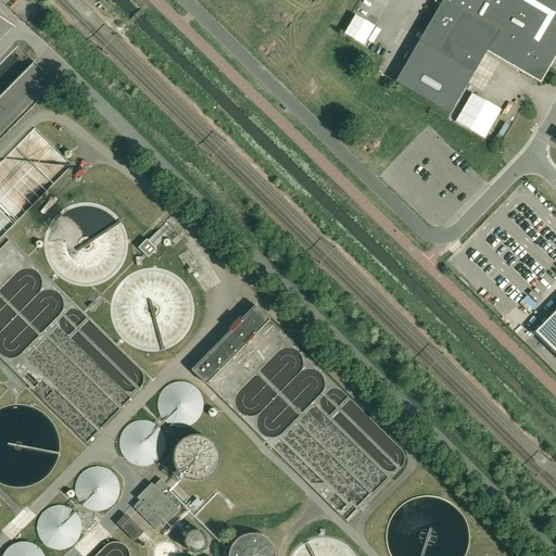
[(450,114),(453,109),(487,51),(541,83),(555,55),(555,0),(436,0),(437,3),(440,5),(395,81),(437,106),(450,114)]
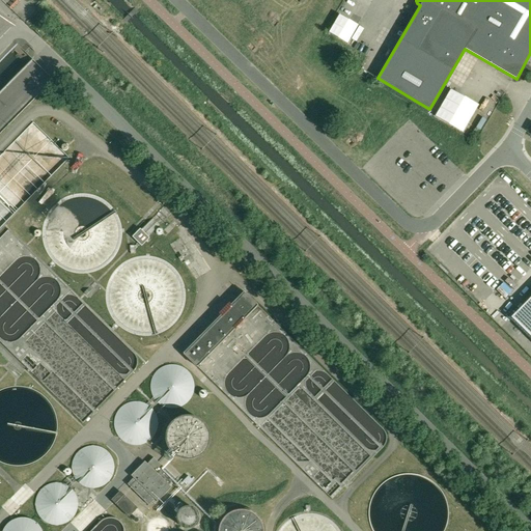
[(149,238),(148,238),(161,225),(154,218),(141,230),(140,229),(133,236),(141,246),(149,238)]
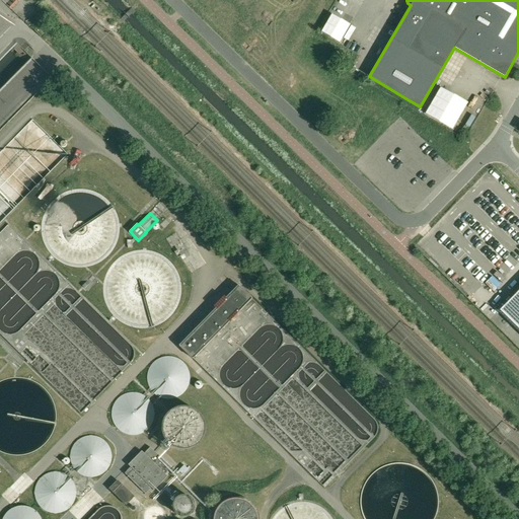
[(238,285),(237,286),(179,346),(193,359),(252,298),(238,285)]
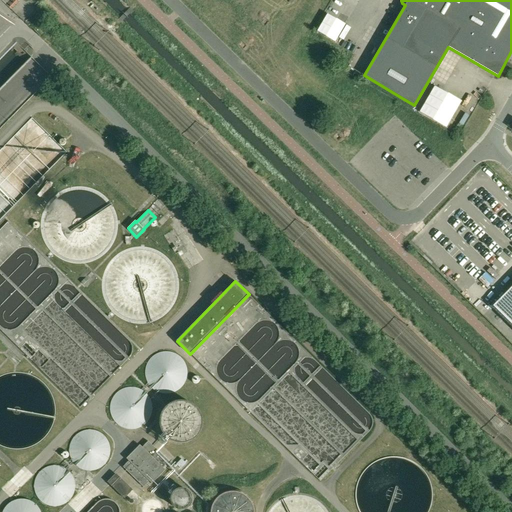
[(511,286),(493,306),(511,324),(511,286)]
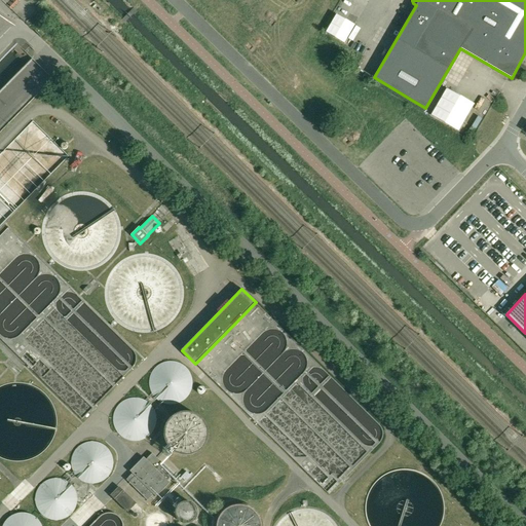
[(383,434),(380,426),(256,302),(195,364),(327,496),(379,445),(382,441),(383,434)]
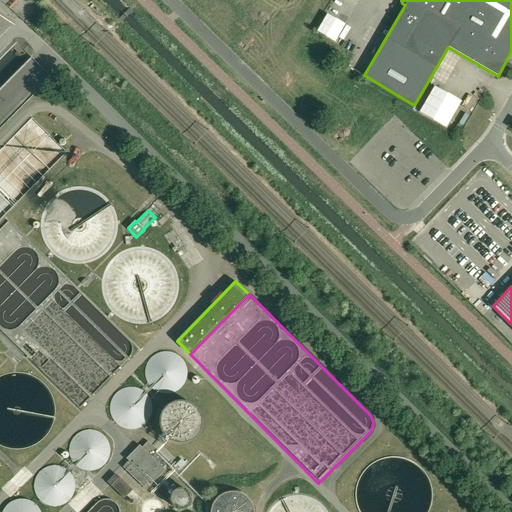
[(183,386),(184,384),(185,382),(186,380),(187,377),(187,375),(187,373),(187,371),(187,368),(186,366),(185,364),(184,362),(183,360),(182,358),(181,358),(179,356),(177,355),(176,354),(173,353),(171,352),(169,352),(167,352),(165,352),(162,352),(160,352),(158,353),(156,354),(154,355),(152,357),(151,358),(149,360),(148,362),(147,364),(146,366),(145,368),(145,371),(145,373),(145,375),(145,377),(146,380),(147,382),(148,384),(149,386),(151,387),(152,389),(154,390),(156,391),(158,392),(160,393),(163,394),(165,394),(167,394),(169,394),(172,393),(174,392),(176,392),(178,390),(180,389),(181,387),(183,386)]
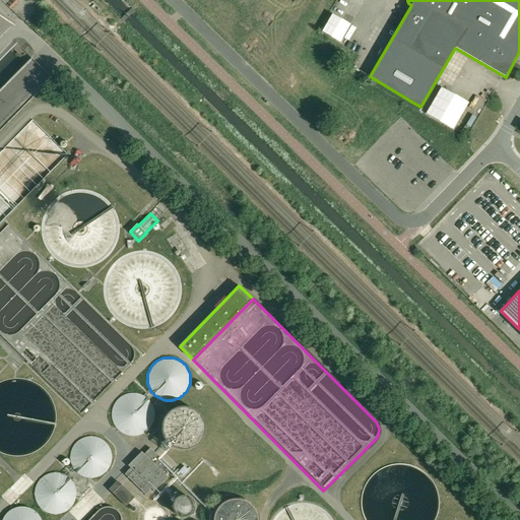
[(154,416),(154,414),(154,412),(154,409),(153,407),(153,405),(152,403),(150,401),(149,399),(147,398),(145,396),(143,395),(141,394),(139,393),(137,393),(135,393),(132,393),(130,393),(128,393),(127,394),(126,394),(124,395),(122,396),(120,397),(118,399),(117,400),(115,402),(114,404),(113,406),(112,408),(112,411),(112,413),(112,415),(112,418),(112,420),(113,423),(114,425),(115,427),(117,429),(118,430),(120,432),(122,433),(124,434),(126,435),(128,436),(130,436),(133,436),(135,436),(137,436),(139,435),(142,435),(144,434),(146,432),(147,431),(149,429),(150,428),(152,426),(153,424),(153,420),(154,418),(154,416)]
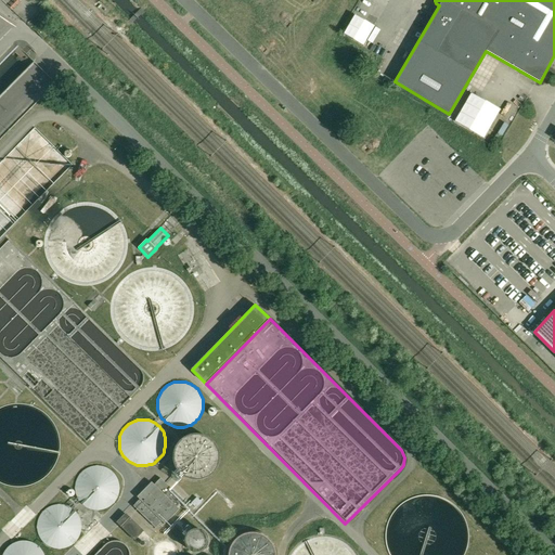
[(210,440),(209,439),(207,438),(205,437),(203,436),(201,435),(198,435),(195,435),(193,435),(191,435),(189,436),(186,437),(184,438),(182,439),(180,441),(178,442),(177,444),(176,447),(175,449),(173,451),(173,453),(172,456),(172,459),(173,461),(173,463),(175,465),(176,468),(177,470),(178,472),(180,474),(181,476),(183,477),(185,478),(188,479),(190,480),(193,480),(195,480),(197,480),(199,480),(203,479),(205,479),(207,478),(209,476),(210,475),(213,473),(215,472),(216,469),(216,468),(217,466),(218,464),(218,462),(219,460),(219,457),(218,454),(218,452),(217,450),(217,448),(215,446),(214,443),(213,441),(210,440)]
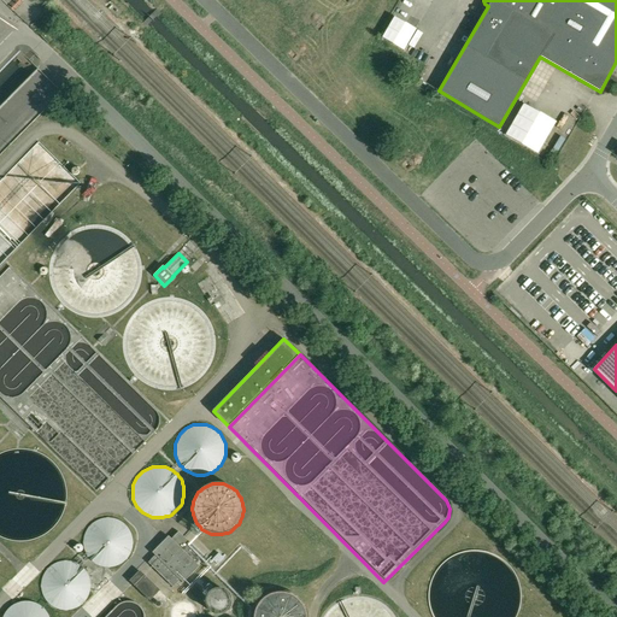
[(92,524),(89,526),(88,528),(87,530),(86,533),(84,535),(83,538),(83,540),(83,544),(83,546),(83,548),(84,551),(86,553),(87,556),(88,558),(90,560),(92,562),(94,564),(97,565),(99,566),(101,566),(104,568),(107,568),(110,568),(112,568),(115,566),(117,565),(119,564),(122,563),(124,562),(127,559),(128,557),(129,554),(130,552),(131,550),(133,547),(133,545),(133,542),(133,540),(133,538),(131,535),(130,533),(129,530),(128,528),(125,526),(124,524),(122,522),(119,521),(117,519),(115,518),(112,518),(109,518),(106,518),(104,518),(101,518),(99,519),(97,521),(94,522),(92,524)]
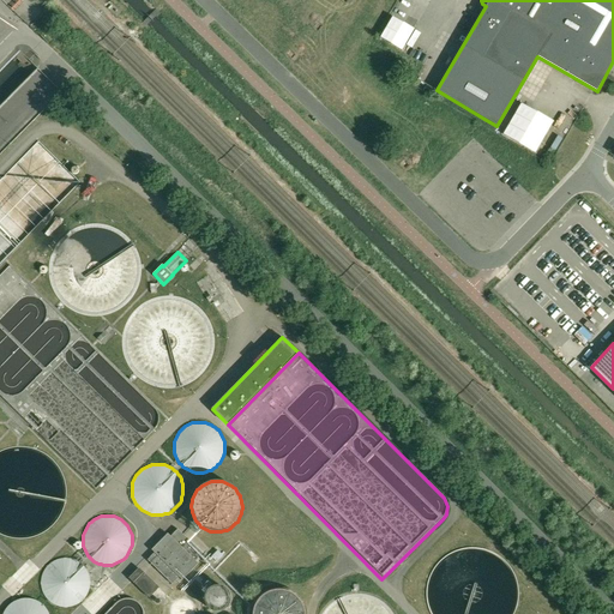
[(152,549),(155,552),(146,560),(172,584),(180,577),(182,579),(197,564),(194,561),(203,553),(178,529),(170,537),(167,535),(152,549)]
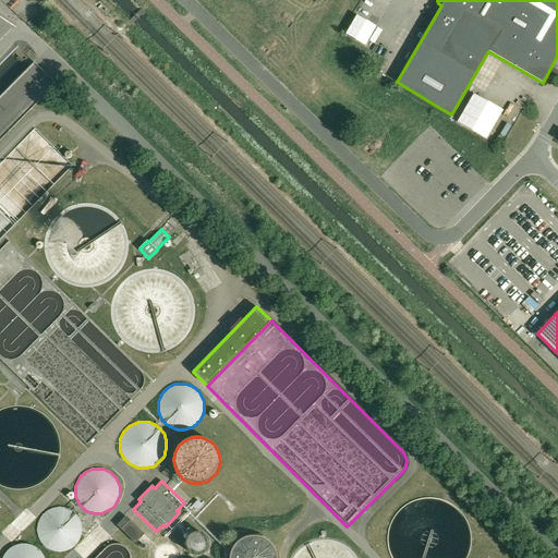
[(65,552),(68,550),(69,550),(71,549),(72,548),(74,546),(76,545),(77,543),(79,541),(80,538),(81,536),(82,534),(82,532),(82,530),(82,528),(81,525),(81,522),(80,520),(79,518),(77,517),(75,514),(74,512),(72,511),(70,510),(68,509),(65,508),(63,508),(60,508),(58,508),(56,508),(53,508),(51,509),(49,510),(47,511),(46,512),(45,513),(43,514),(41,517),(40,519),(39,521),(38,523),(37,525),(37,528),(37,530),(37,533),(37,535),(38,537),(39,540),(40,542),(41,544),(44,545),(45,547),(47,548),(49,549),(51,550),(53,552),(57,552),(59,553),(61,552),(63,552),(65,552)]
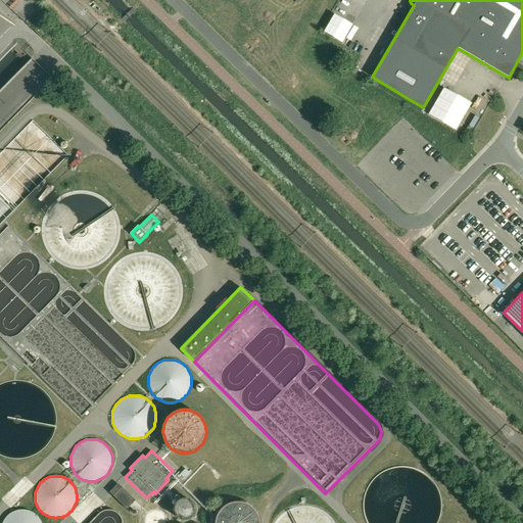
[(119,484),(110,492),(127,509),(135,501),(119,484)]
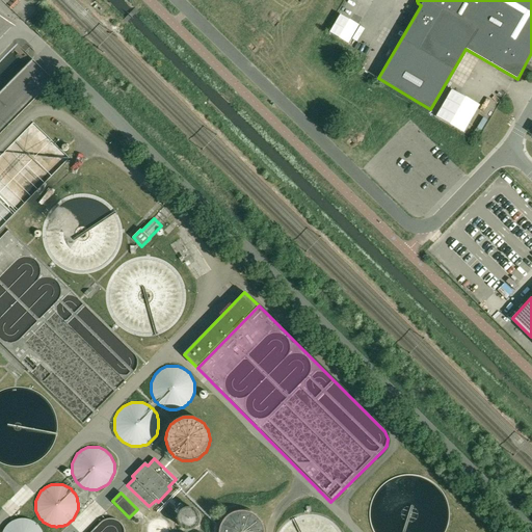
[(200,521),(200,519),(200,516),(198,515),(198,513),(197,512),(196,511),(195,510),(193,509),(192,508),(190,508),(189,507),(187,507),(186,508),(184,508),(183,509),(181,510),(180,511),(179,512),(178,513),(178,515),(177,517),(177,519),(177,521),(178,522),(178,524),(179,525),(180,527),(181,528),(183,529),(184,529),(186,530),(187,530),(189,530),(191,530),(192,529),(194,528),(195,527),(196,526),(197,525),(198,524),(198,522),(200,521)]
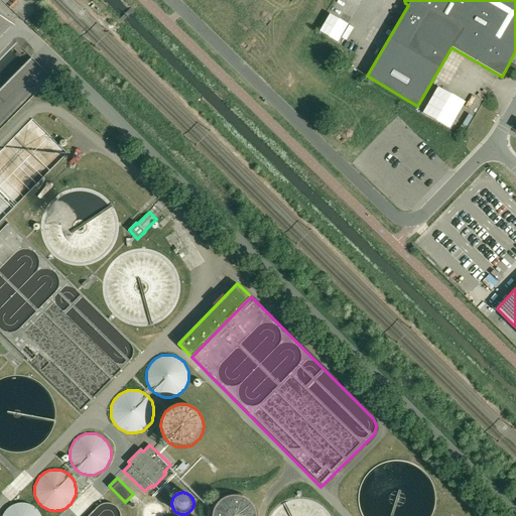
[(28,504),(26,504),(24,503),(23,503),(20,503),(18,503),(14,504),(11,506),(9,507),(6,510),(4,513),(2,515),(40,515),(39,512),(38,511),(36,509),(35,508),(33,507),(32,506),(30,505),(28,504)]
